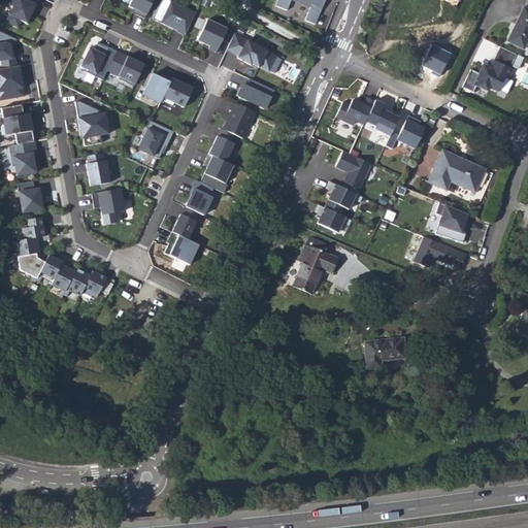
[(39,0),(12,0),(10,5),(12,6),(5,22),(18,28),(22,21),(28,24),(33,14),(31,13),(33,9),(35,10),(39,0)]
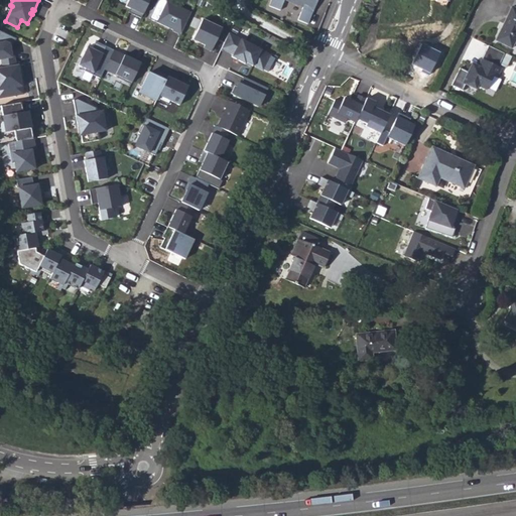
[(141,18),(149,0),(128,0),(126,6),(136,11),(134,14),(141,18)]
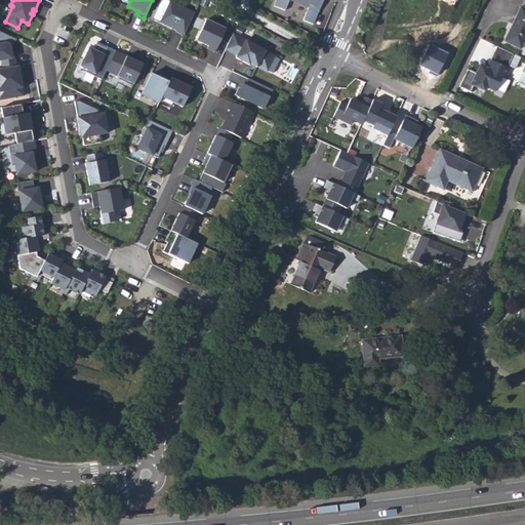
[(184,35),(195,12),(168,0),(160,0),(152,18),(176,30),(176,31),(184,35)]
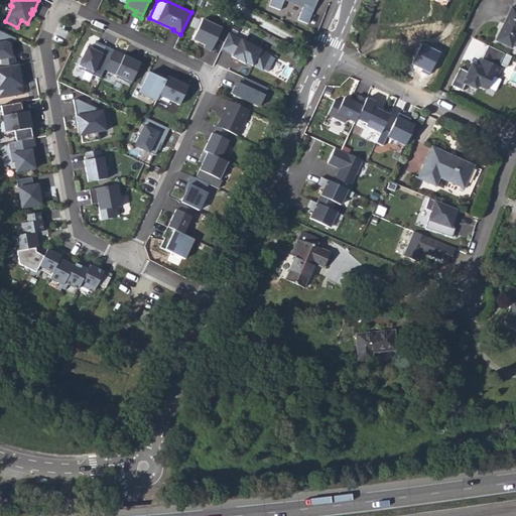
[(313,11),(317,0),(271,0),(269,6),(280,10),(284,0),(285,0),(303,7),(298,20),(307,24),(313,11)]
